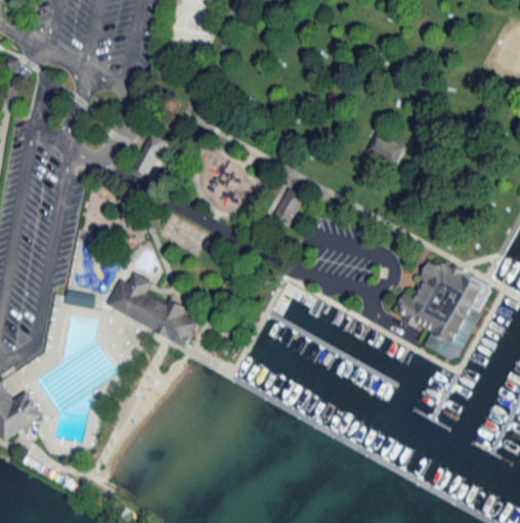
[(364,149),(394,164),(403,144),(375,130),(364,149)]
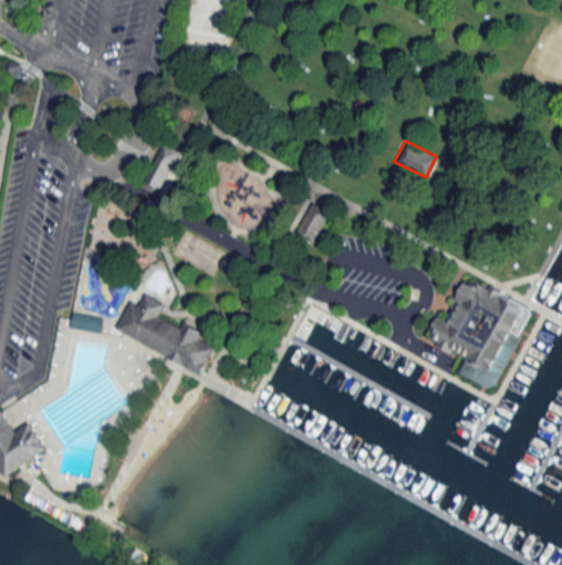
[(155,194),(176,150),(160,143),(139,186),(155,194)]
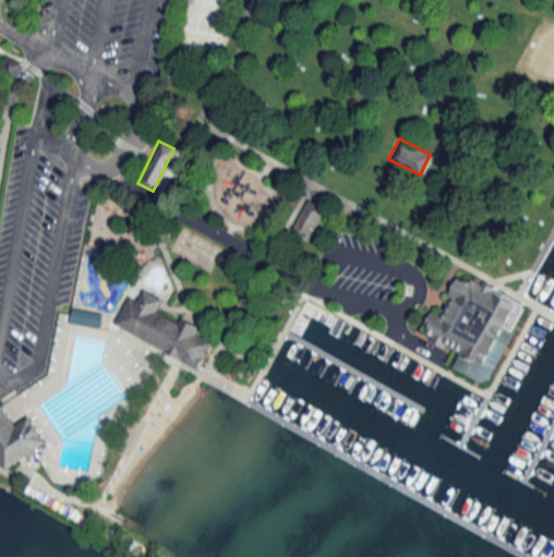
[(289,229),(306,238),(322,208),(304,200),(289,229)]
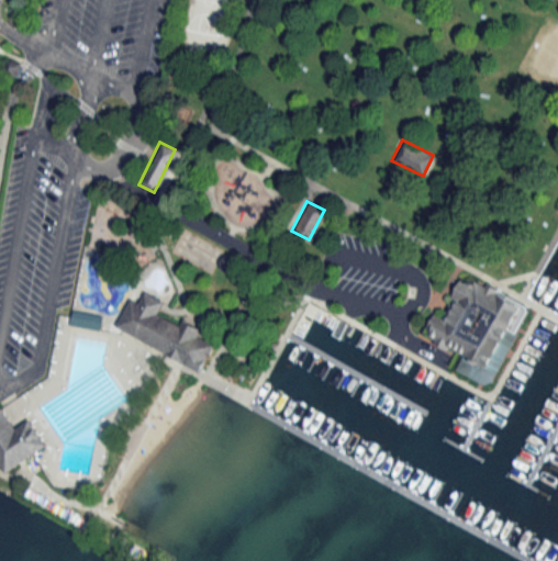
[(460,354),(453,370),(490,385),(525,304),(459,276),(441,317),(431,313),(421,336),(460,354)]
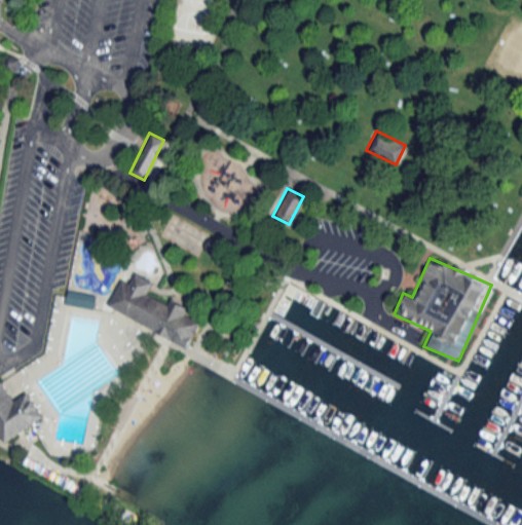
[(118,277),(104,309),(186,345),(196,321),(183,314),(186,307),(168,299),(165,303),(145,294),(151,280),(133,272),(128,282),(118,277)]
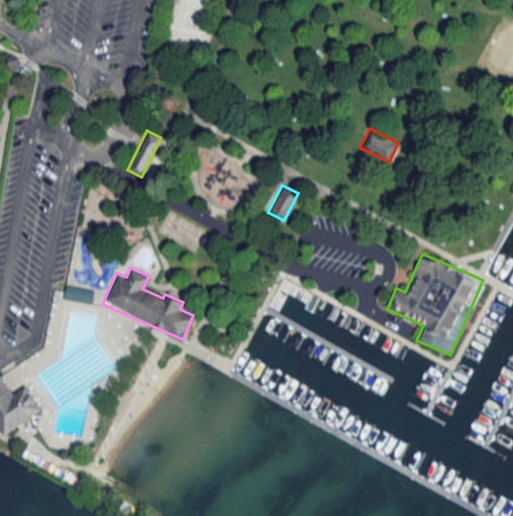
[(62,299),(89,302),(90,289),(63,286),(62,299)]
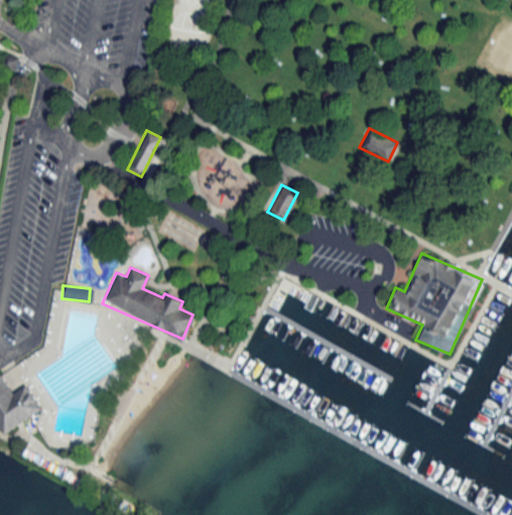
[(40,408),(24,383),(12,392),(0,375),(0,432),(1,434),(40,408)]
